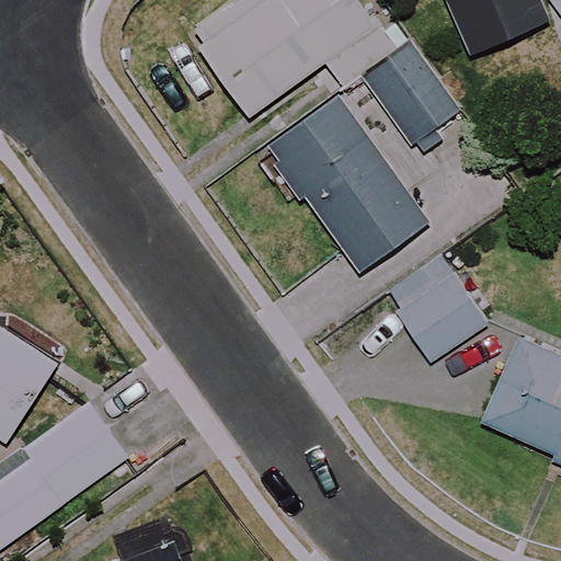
[(379,27),(361,0),(243,0),(194,33),(248,114),(379,27)]
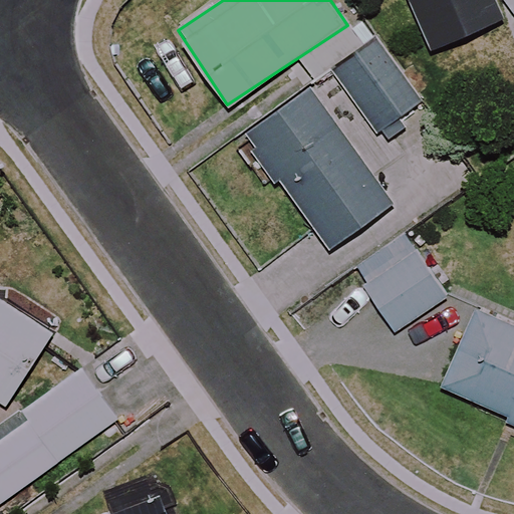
[(503,18),(495,0),(407,0),(430,51),(503,18)]
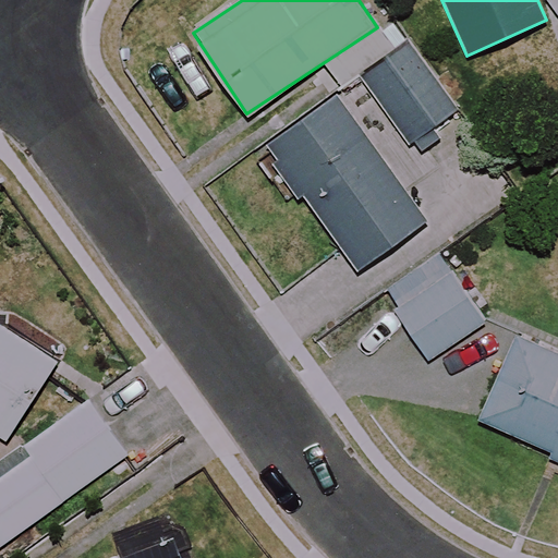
[(557,0),(548,0),(557,13),(557,0)]
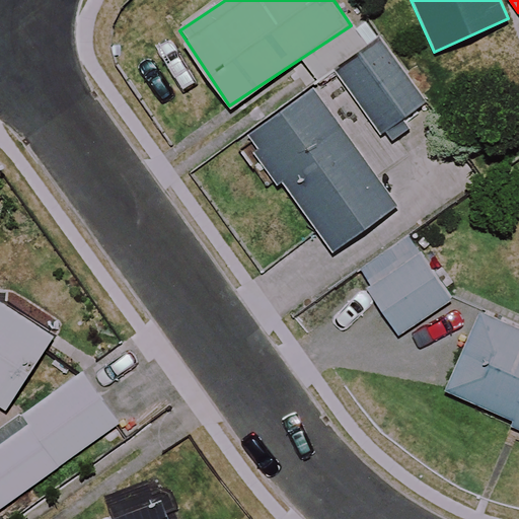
[(397,206),(398,161),(388,146),(414,128),(405,116),(425,101),(379,38),(334,70),(359,106),(338,122),(314,88),(239,141),(271,186),(282,178),(332,251),(397,206)]
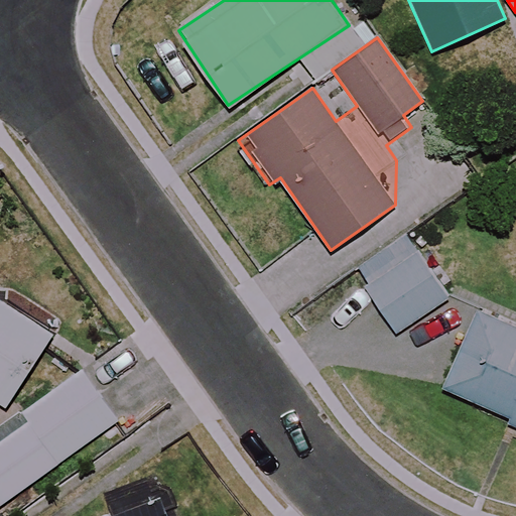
[(449,297),(420,253),(366,288),(396,334),(449,297)]
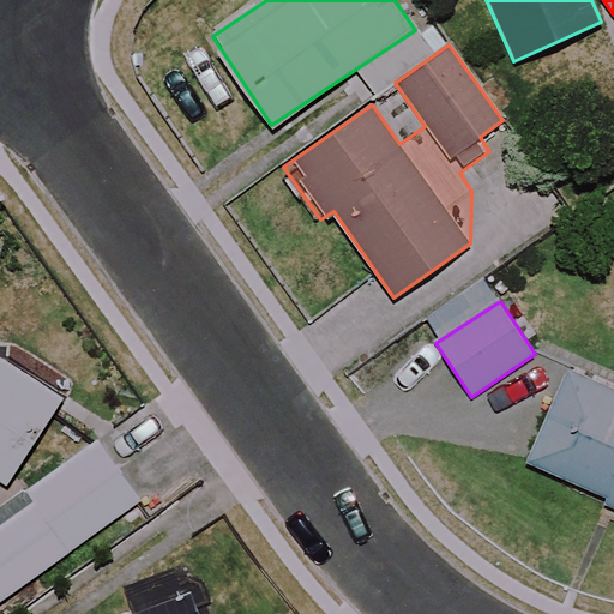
[(64,396),(0,354),(0,476),(8,482),(64,396)]
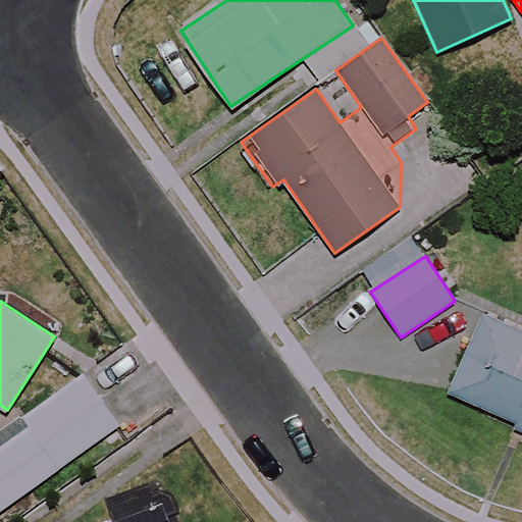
[(521,325),(478,307),(458,354),(435,344),(419,380),(521,424),(521,325)]
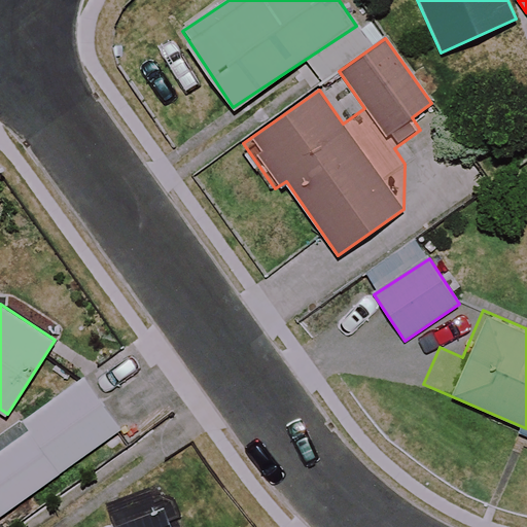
[(0,516),(120,429),(83,379),(25,422),(31,430),(0,452),(0,516)]
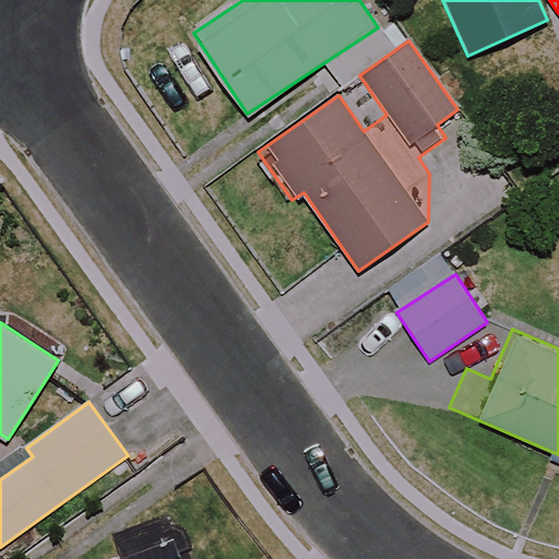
[(182,558),(174,537),(119,558),(182,558)]
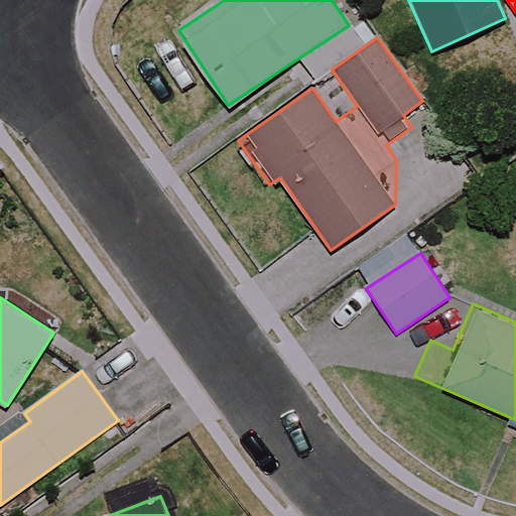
All buildings are outlined.
